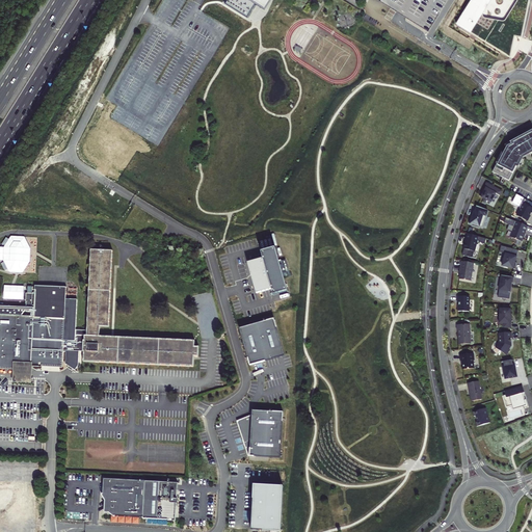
[(228,0),(225,4),(247,18),(257,3),(266,8),(271,0),(228,0)]
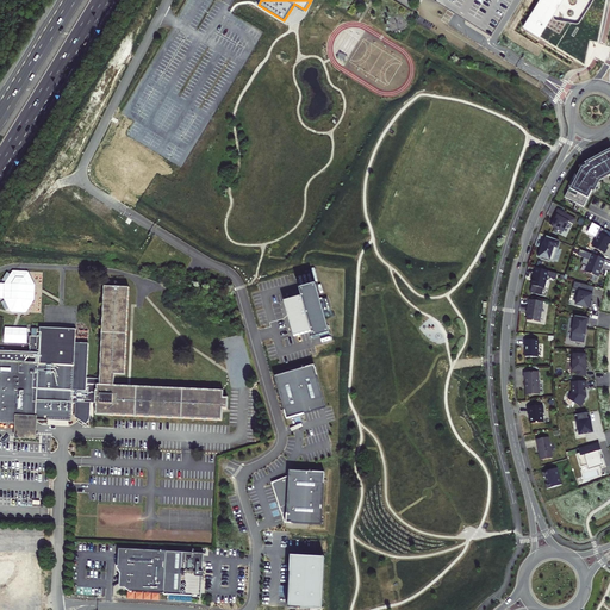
[(585,67),(590,42),(598,43),(607,0),(541,0),(524,29),(585,67)]
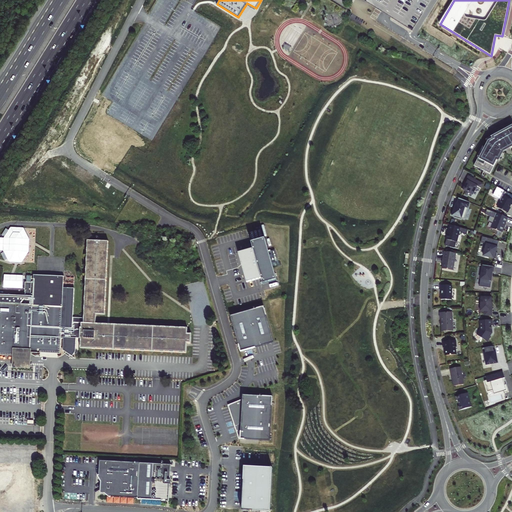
[(511,128),(511,129),(510,127),(500,132),(494,135),(491,137),(492,139),(488,141),(487,142),(484,148),(479,159),(478,158),(474,166),(478,168),(485,172),(490,174),(497,161),(499,162),(504,152),(506,149),(509,147),(510,149),(511,147),(511,128)]
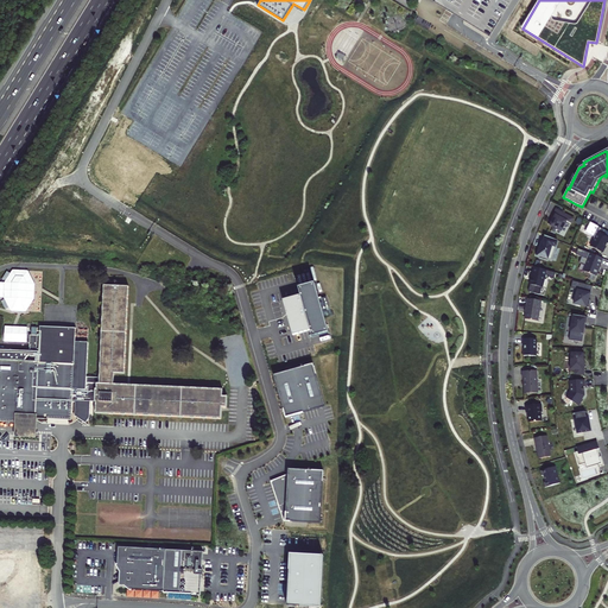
[(576,204),(568,200),(567,202),(574,206),(571,210),(574,211),(576,204)]
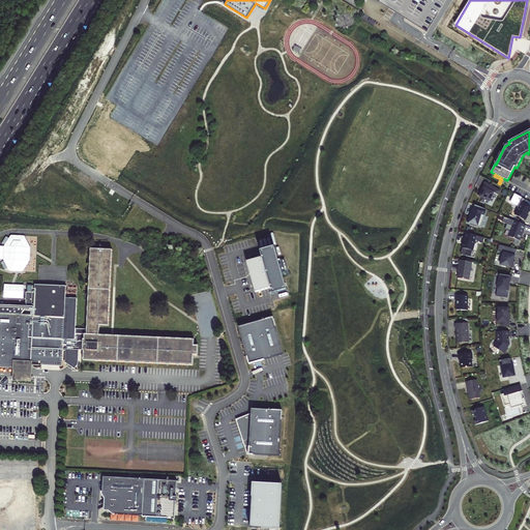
[(500,190),(484,183),(481,188),(483,189),(482,192),(480,190),(478,196),(490,202),(494,194),(498,196),(500,190)]
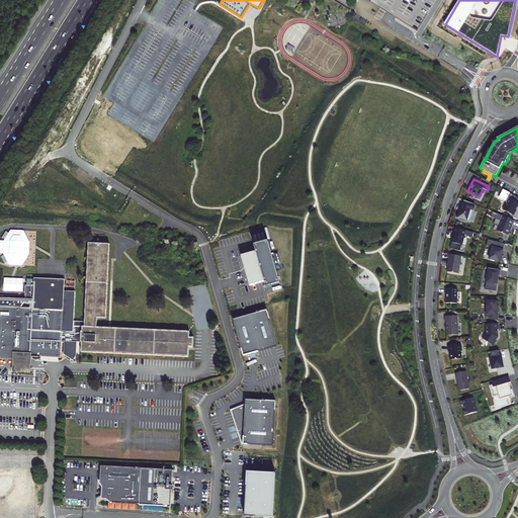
[(517,202),(507,197),(505,201),(506,204),(503,210),(513,216),(517,207),(517,202)]
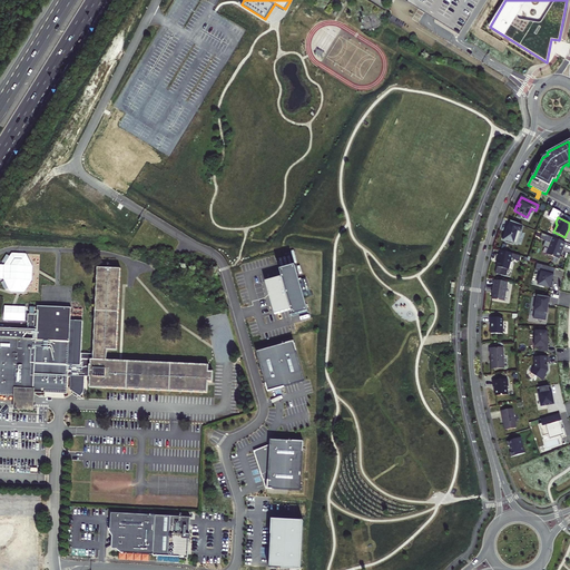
[(523,226),(511,222),(508,233),(505,232),(502,239),(507,241),(507,242),(513,244),(513,243),(517,244),(523,226)]
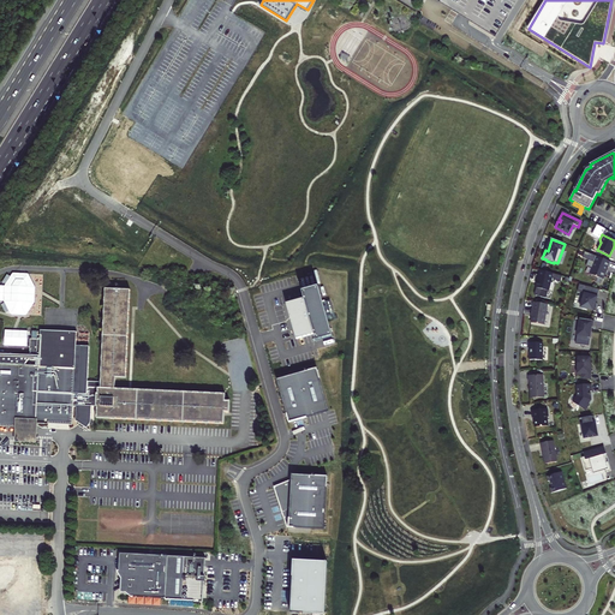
[(611,262),(596,256),(593,262),(595,262),(590,274),(603,280),(608,268),(609,268),(611,262)]
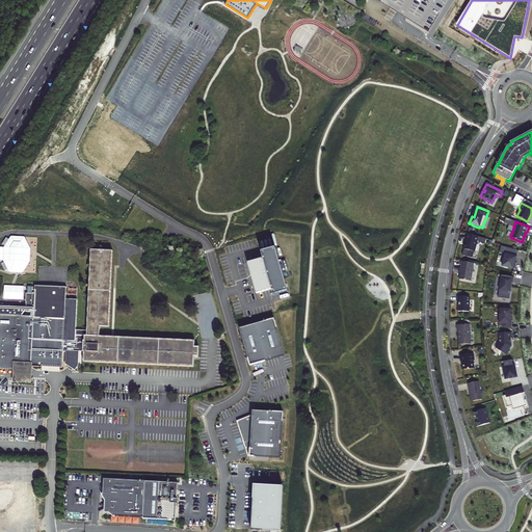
[(478,237),(467,234),(466,239),(467,240),(463,248),(475,251),(478,237)]
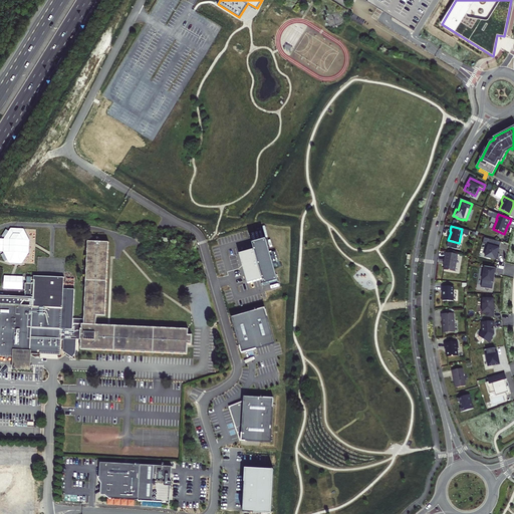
[(501,242),(484,237),(483,243),(487,244),(485,250),(487,250),(485,256),(497,260),(499,253),(497,253),(499,248),(501,242)]
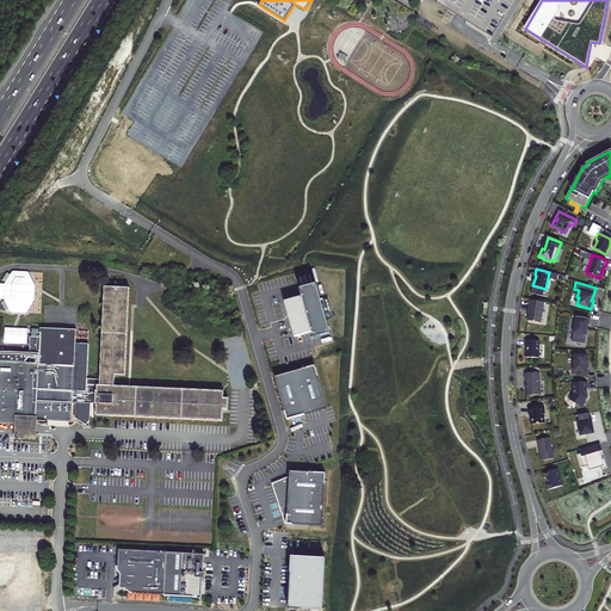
[(332,335),(318,285),(300,291),(302,298),(284,303),(287,313),(288,313),(292,328),(291,329),(294,339),(312,333),(314,340),(332,335)]
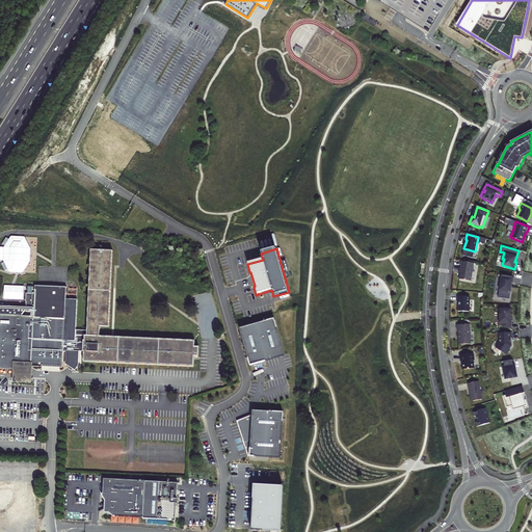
[(0,368),(14,370),(14,368),(16,368),(16,366),(18,366),(18,368),(20,373),(24,370),(25,371),(29,369),(29,368),(31,367),(32,367),(42,367),(42,365),(59,366),(59,368),(62,368),(63,352),(65,352),(65,364),(69,366),(68,368),(72,371),(73,369),(75,371),(79,366),(79,351),(83,351),(83,352),(84,352),(83,362),(193,367),(194,356),(197,356),(197,357),(198,357),(198,347),(194,347),(195,341),(100,337),(100,326),(109,327),(112,250),(90,249),(87,330),(76,329),(77,299),(65,299),(67,287),(35,286),(34,293),(26,293),(25,308),(0,306),(0,368)]
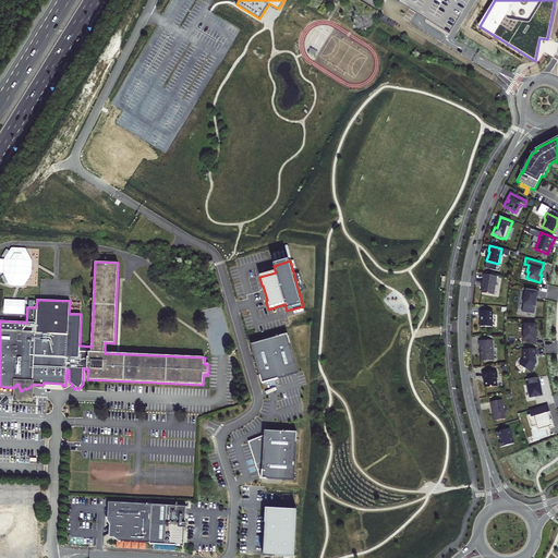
[(497,276),(484,274),(483,283),(484,283),(482,293),(494,294),(497,276)]
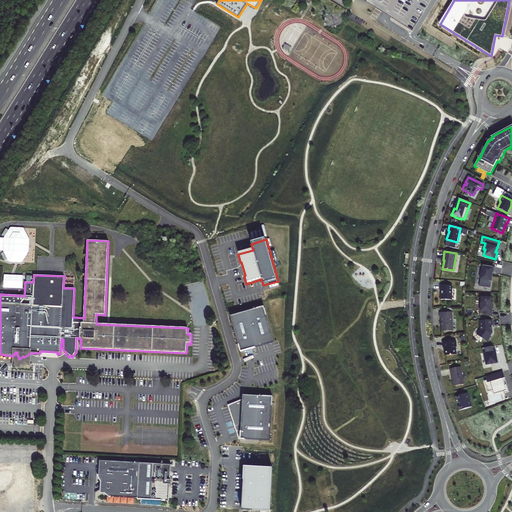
[(495,267),(483,265),(480,279),(491,281),(492,272),(494,273),(495,267)]
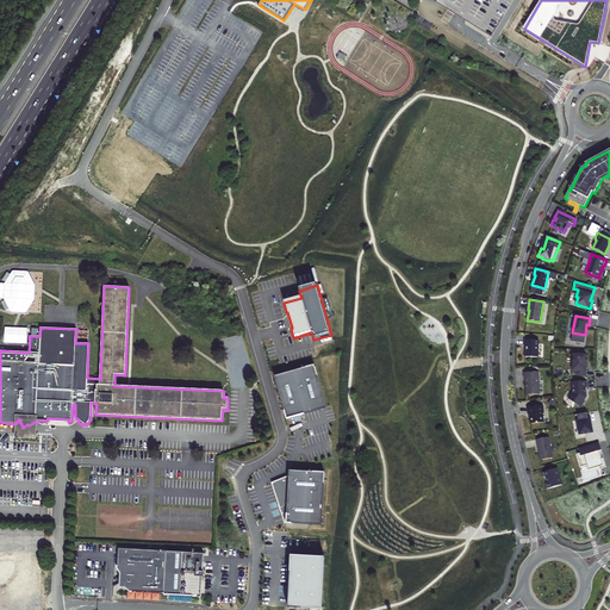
[(539,341),(524,340),(524,346),(526,346),(526,347),(527,347),(527,350),(526,350),(526,358),(539,358),(539,341)]
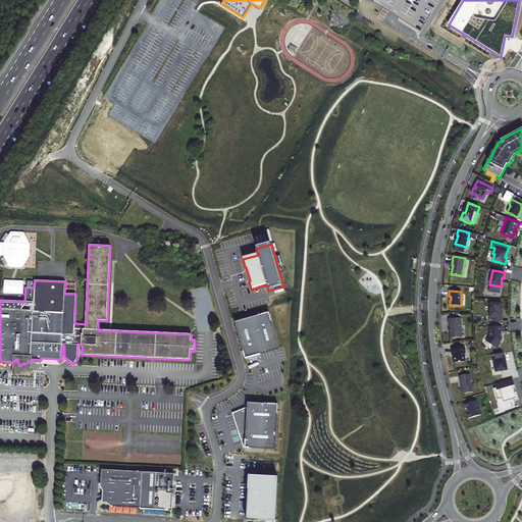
[(502,303),(490,303),(489,317),(494,317),(494,321),(502,322),(502,318),(501,318),(502,303)]
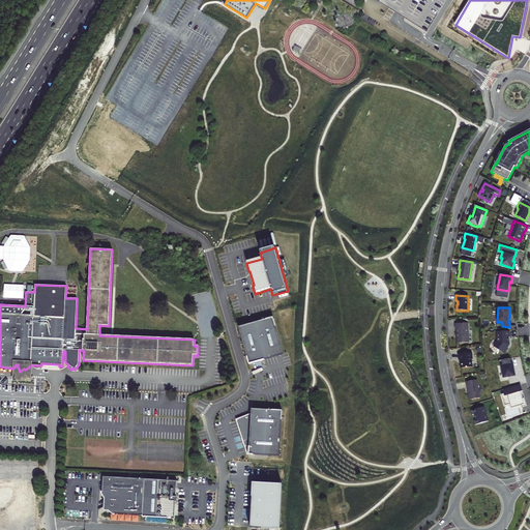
[(271,319),(237,328),(248,365),(253,364),(282,355),(271,319)]
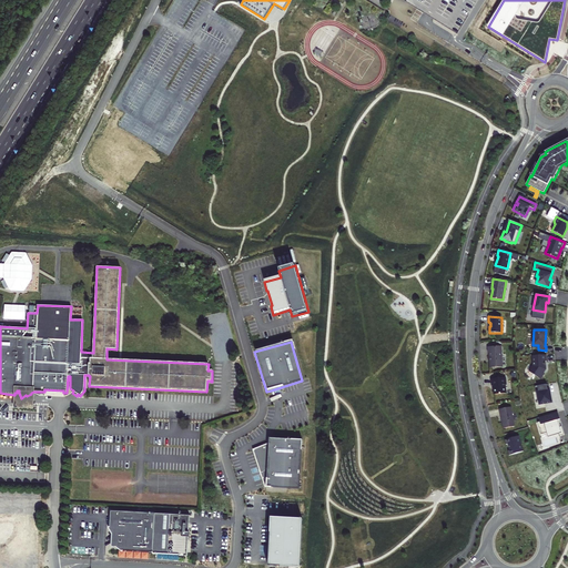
[(503,367),(501,346),(488,347),(488,353),(489,353),(490,368),(503,367)]
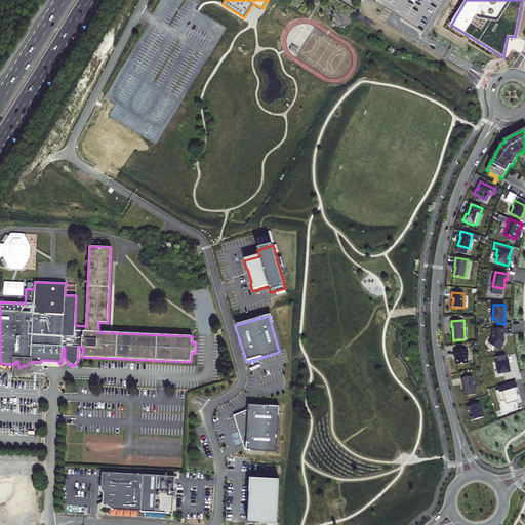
[(506,334),(505,328),(492,329),(492,338),(489,344),(499,351),(503,345),(502,345),(505,341),(505,334),(506,334)]
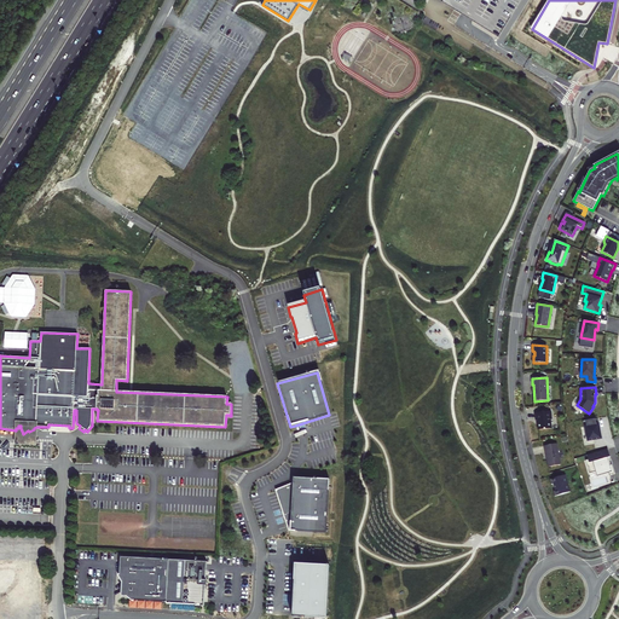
[(551,417),(551,411),(536,414),(536,421),(537,421),(538,431),(551,429),(550,420),(551,417)]
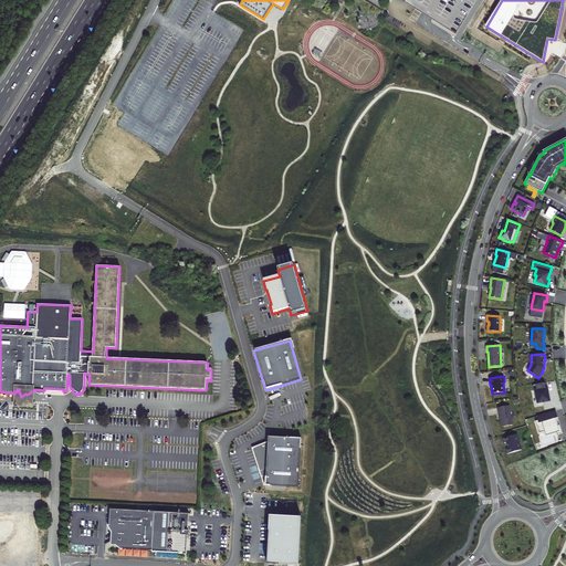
[(549,401),(546,383),(533,385),(534,390),(535,390),(537,402),(549,401)]
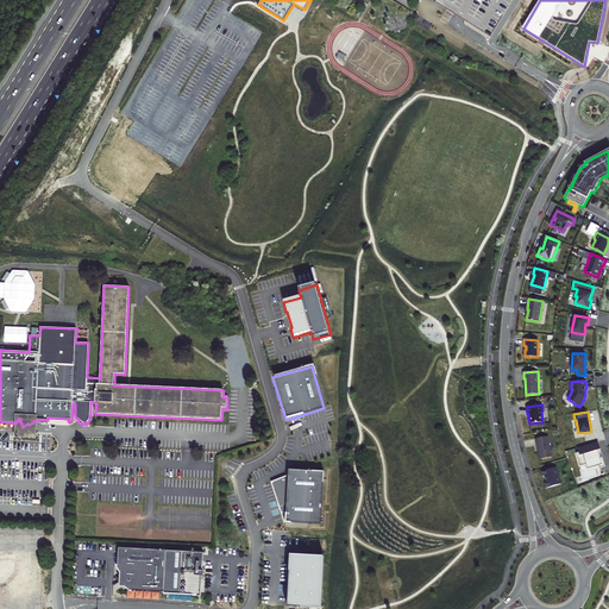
[(37,429),(37,420),(36,420),(33,421),(33,422),(29,425),(27,424),(23,427),(20,421),(20,419),(18,419),(18,421),(16,421),(16,424),(16,428),(14,438),(37,439),(37,429)]
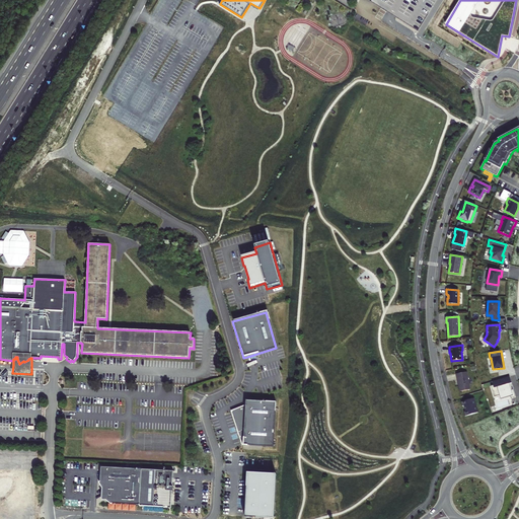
[(470,390),(467,372),(457,374),(458,382),(459,382),(460,384),(459,385),(460,391),(470,390)]
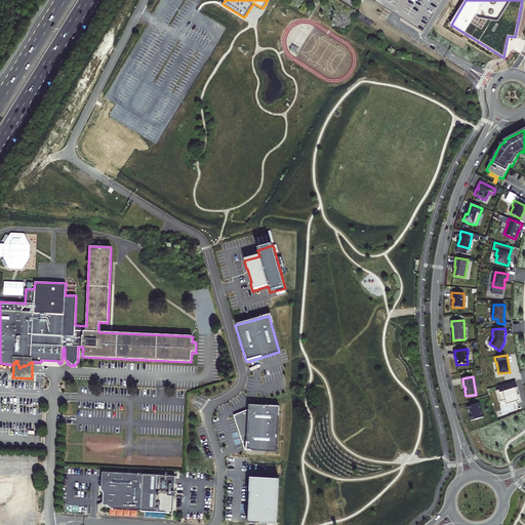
[(518,388),(516,380),(497,387),(498,390),(496,391),(500,402),(506,400),(507,404),(516,401),(517,403),(521,402),(519,394),(517,395),(515,389),(518,388)]
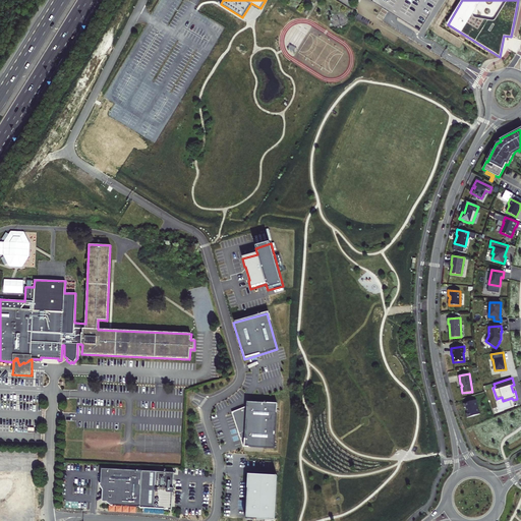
[(476,400),(463,404),(464,408),(466,407),(468,413),(466,414),(467,418),(480,414),(476,400)]
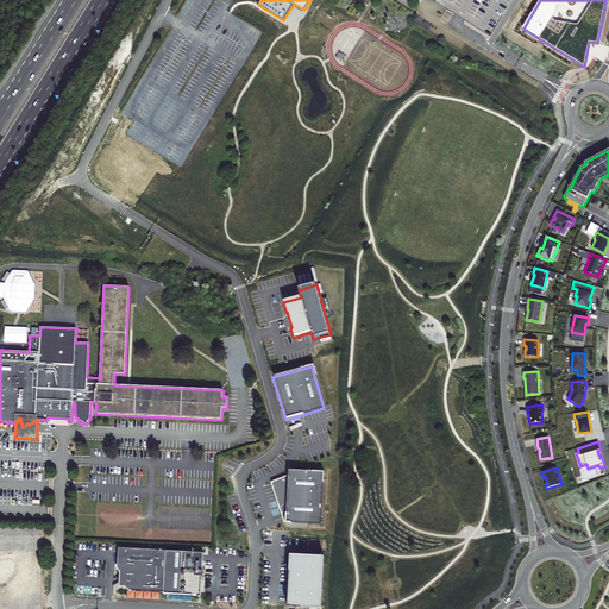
[(322,473),(288,473),(288,476),(271,483),(282,522),(284,523),(319,526),(322,473)]
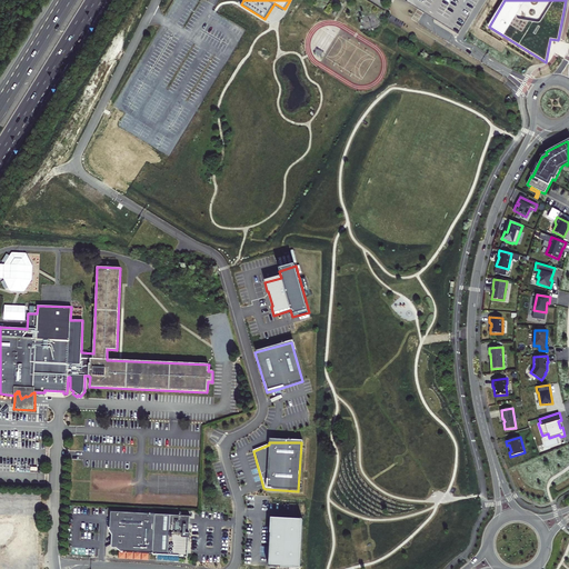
[(153,555),(180,556),(179,557),(186,558),(186,551),(189,551),(190,516),(111,512),(110,529),(112,529),(111,548),(122,549),(122,551),(153,553),(153,555)]
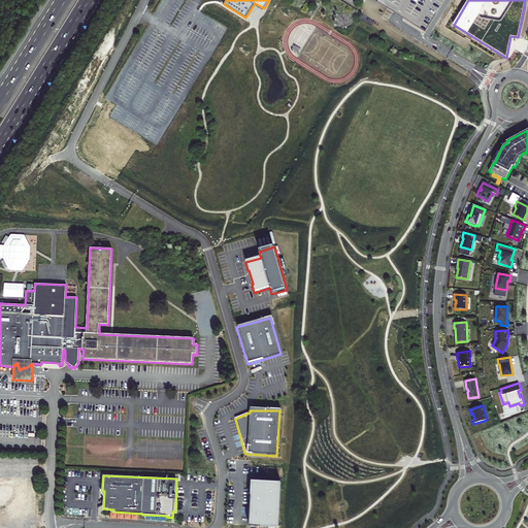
[(281,483),(252,481),(250,516),(251,517),(250,526),(259,526),(259,527),(277,527),(281,483)]
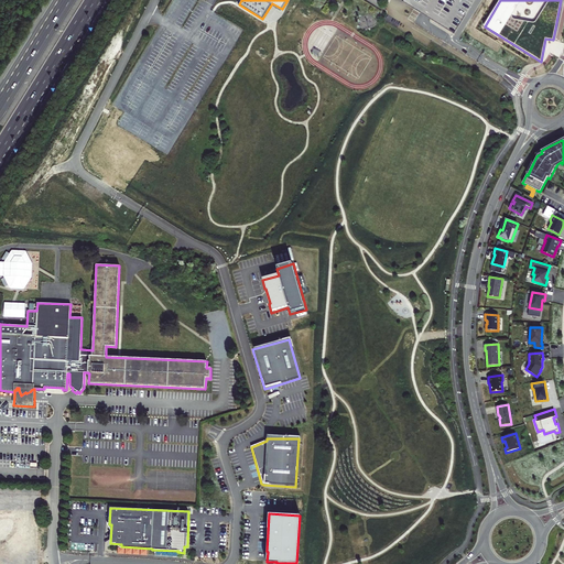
[(21,535),(24,529),(15,523),(12,528),(4,523),(0,530),(0,539),(3,541),(1,545),(10,550),(13,544),(21,549),(26,539),(21,535)]
